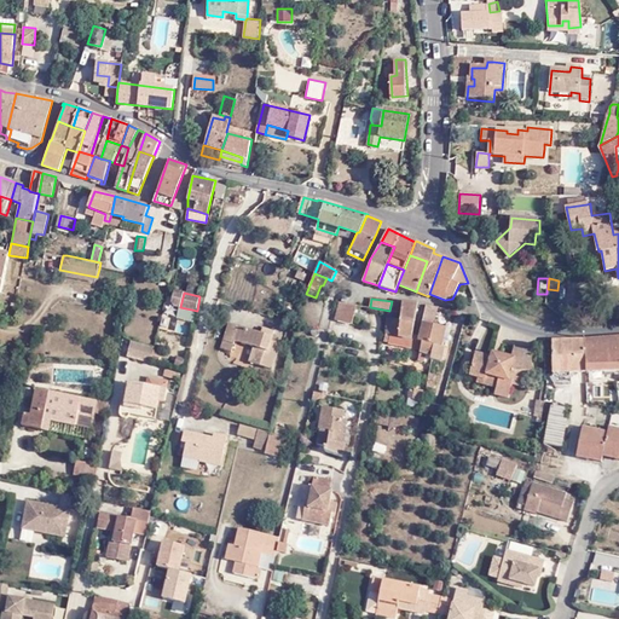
[(351,304),(342,301),(340,301),(336,320),(354,324),(358,305),(351,304)]
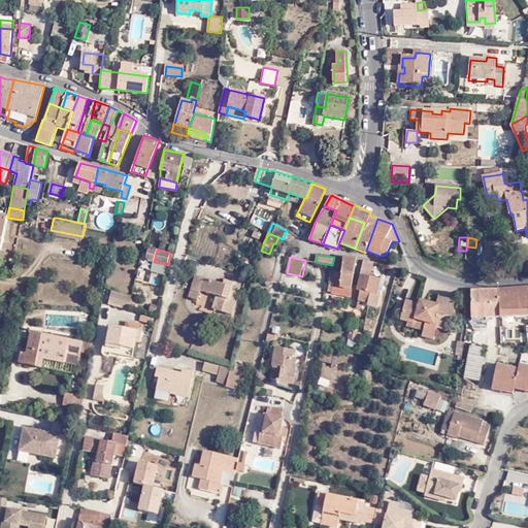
[(352,289),(356,259),(343,258),(341,266),(332,265),(329,284),(333,285),(332,292),(350,296),(352,289)]
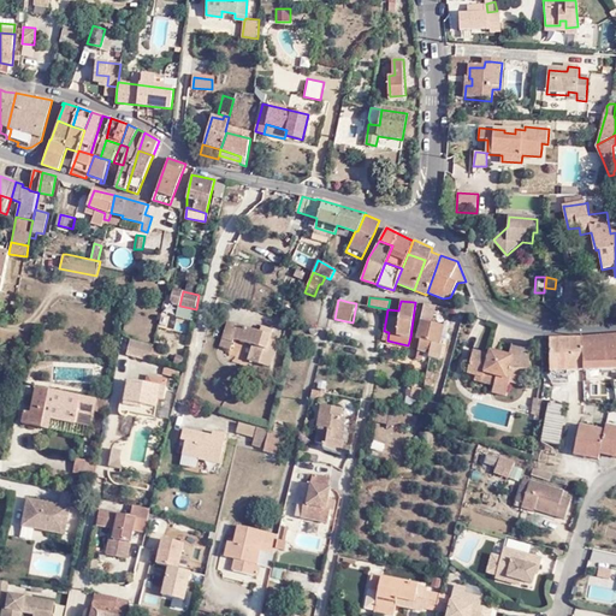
[(432,323),(436,306),(425,303),(415,338),(421,339),(432,342),(433,342),(430,356),(440,359),(443,345),(439,344),(444,325),(432,323)]
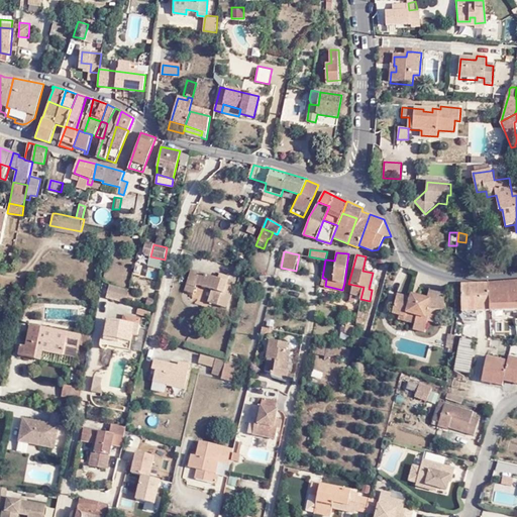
[(227,278),(218,275),(191,268),(185,288),(193,291),(196,283),(213,287),(209,299),(227,304),(233,283),(226,281),(227,278)]
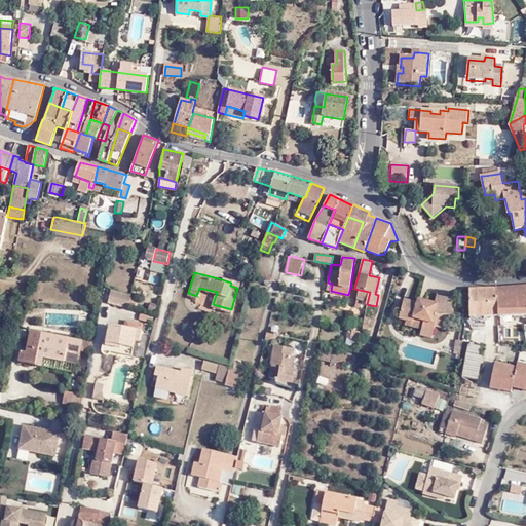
[(525,285),(506,287),(506,286),(496,287),(496,288),(497,314),(497,315),(525,313),(525,285)]
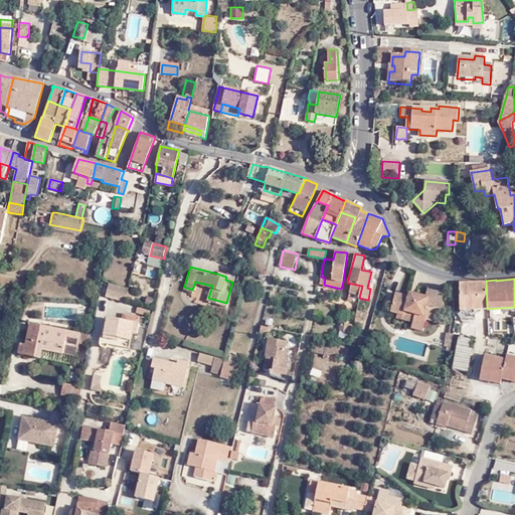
[(352,284),(347,283),(343,282),(341,289),(350,291),(352,284)]
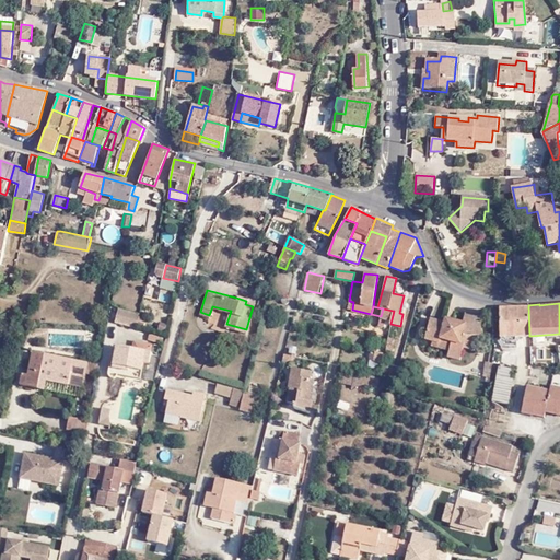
[(529,335),(528,306),(500,307),(500,337),(515,336),(529,335)]
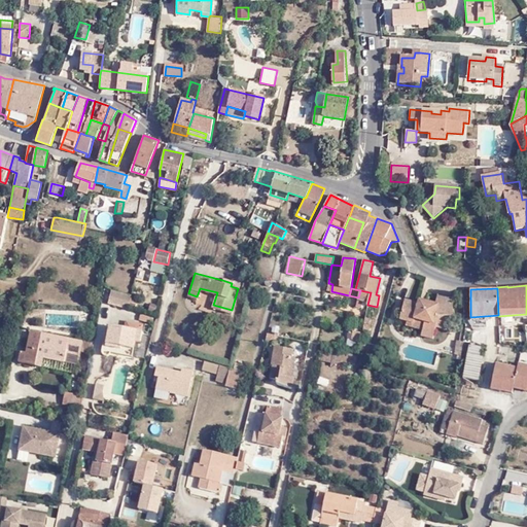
[(129,307),(132,294),(111,289),(108,303),(129,307)]
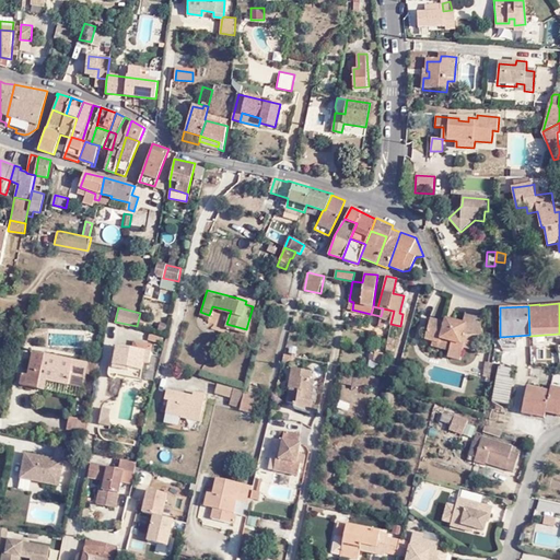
[(391,319),(393,311),(383,308),(381,316),(381,317),(391,319)]
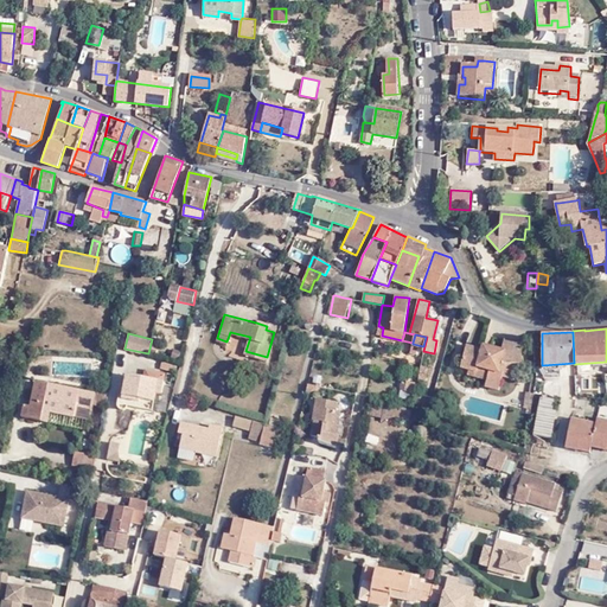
[(502,349),(490,345),(489,351),(480,349),(467,345),(461,366),(470,369),(479,371),(480,368),(490,369),(487,378),(486,385),(500,389),(505,371),(500,370),(503,364),(517,363),(523,362),(523,344),(505,339),(502,349)]
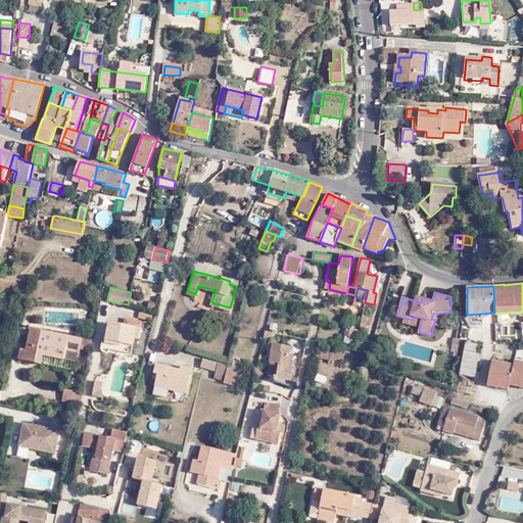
[(443,322),(445,313),(433,314),(431,319),(435,320),(443,322)]
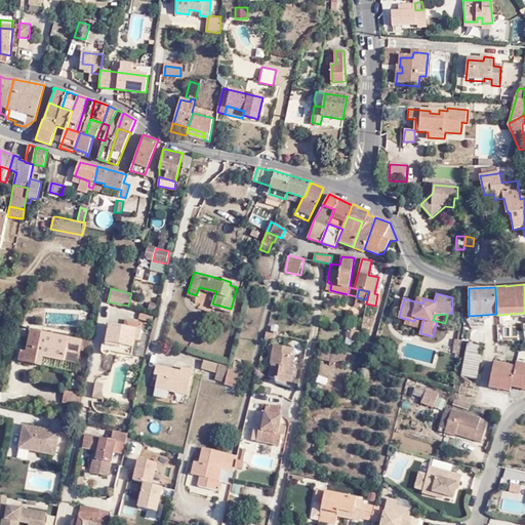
[(414,321),(413,324),(421,327),(423,319),(415,318),(414,321)]
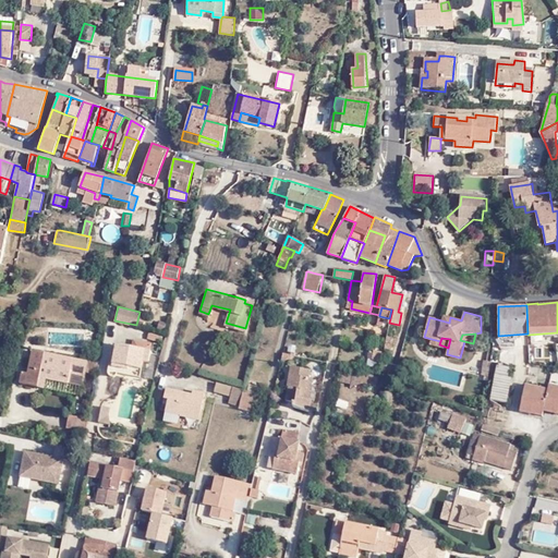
[(152,350),(153,343),(137,340),(136,346),(118,341),(113,363),(132,367),(133,365),(141,367),(144,359),(150,360),(153,351),(152,350)]
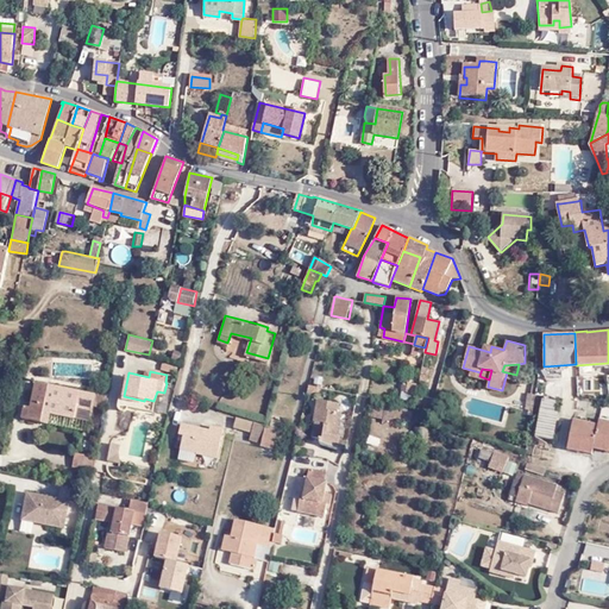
[(51,413),(75,419),(77,406),(93,409),(96,393),(36,381),(31,406),(24,405),(22,418),(49,422),(51,413)]
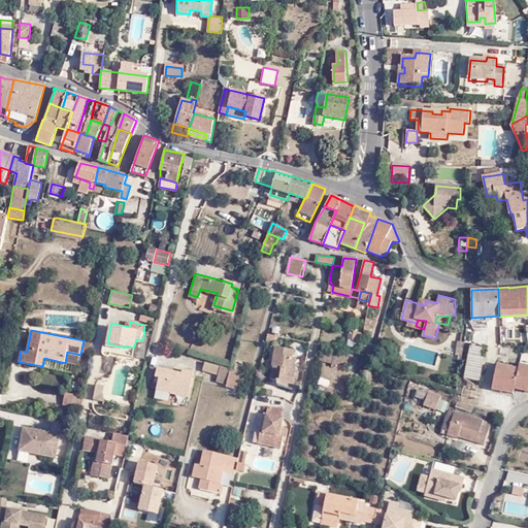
[(362,336),(359,351),(365,352),(368,337),(362,336)]
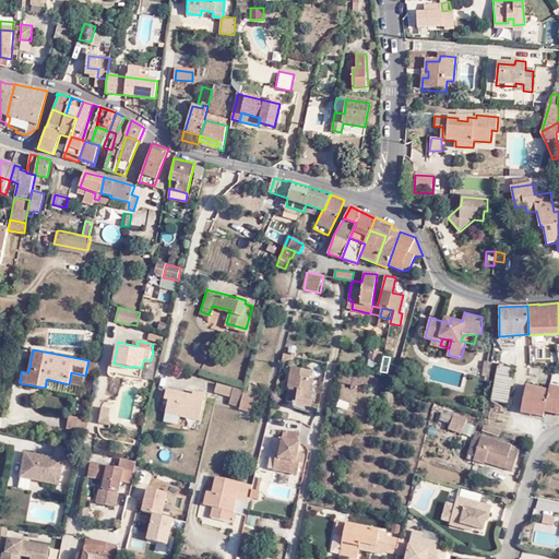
[(310,412),(312,399),(308,399),(310,388),(311,388),(312,384),(313,378),(309,378),(311,369),(292,366),(288,385),(290,387),(287,401),(295,402),(295,406),(310,412)]
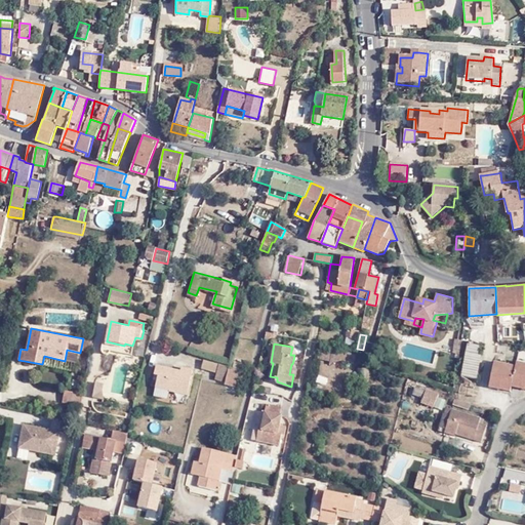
[(476,354),(478,345),(467,344),(461,376),(476,378),(480,355),(476,354)]
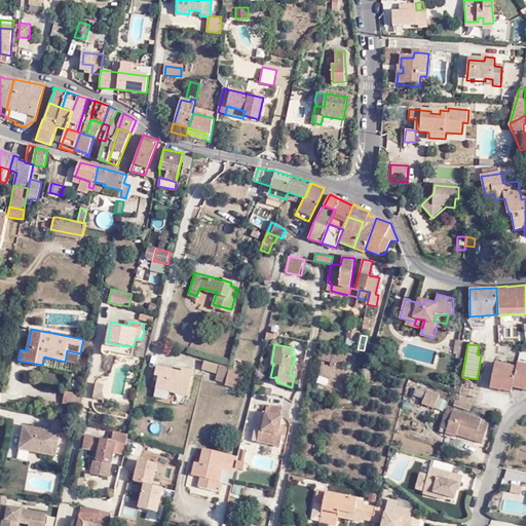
[(67,350),(65,362),(78,364),(80,353),(67,350)]
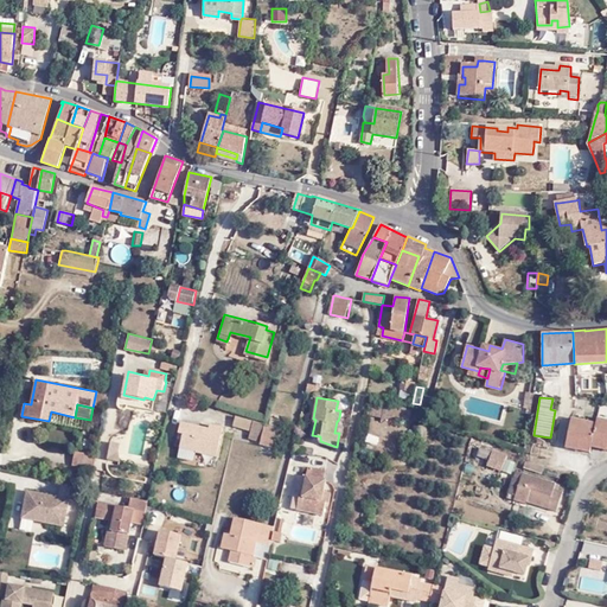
[(250,430),(254,421),(235,416),(232,427),(250,430)]
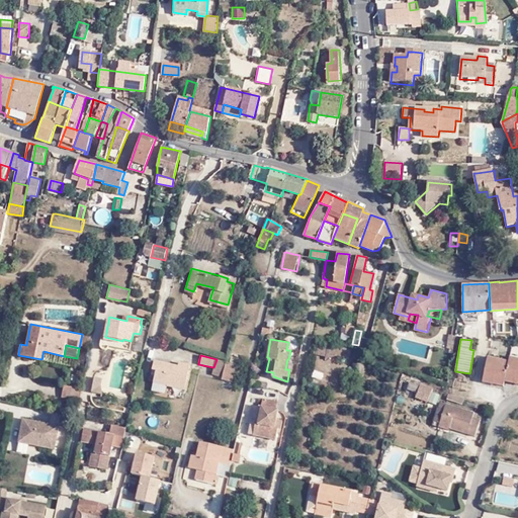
[(285,369),(289,369),(291,370),(294,357),(289,356),(288,359),(287,359),(285,369)]
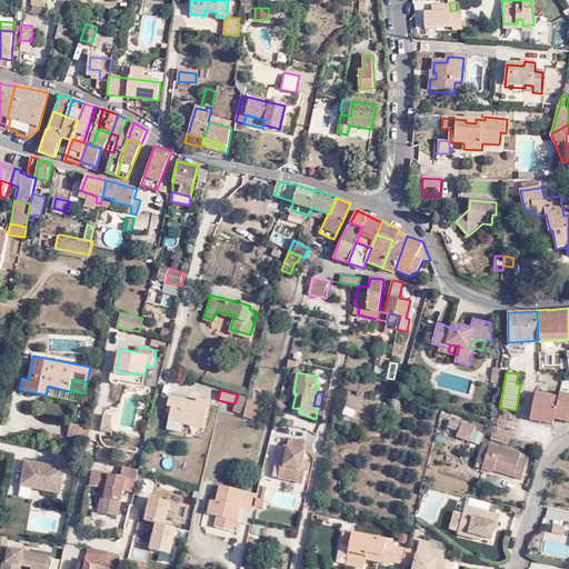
[(555,413),(559,396),(536,391),(530,418),(541,420),(541,417),(553,419),(555,413)]
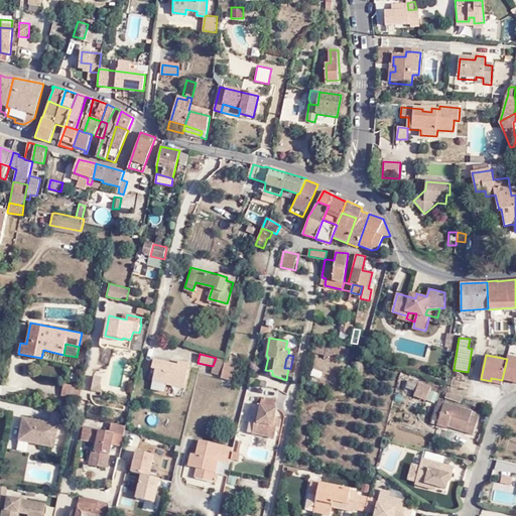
[(515,356),(508,355),(507,359),(503,375),(514,378),(513,382),(515,382),(515,356)]
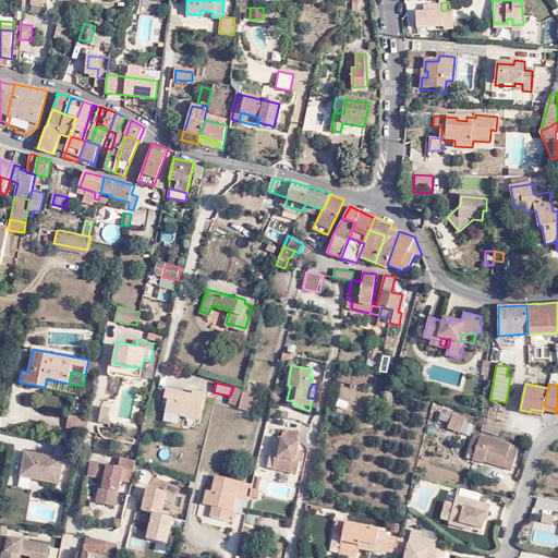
[(240,405),(244,389),(233,387),(230,396),(229,402),(240,405)]
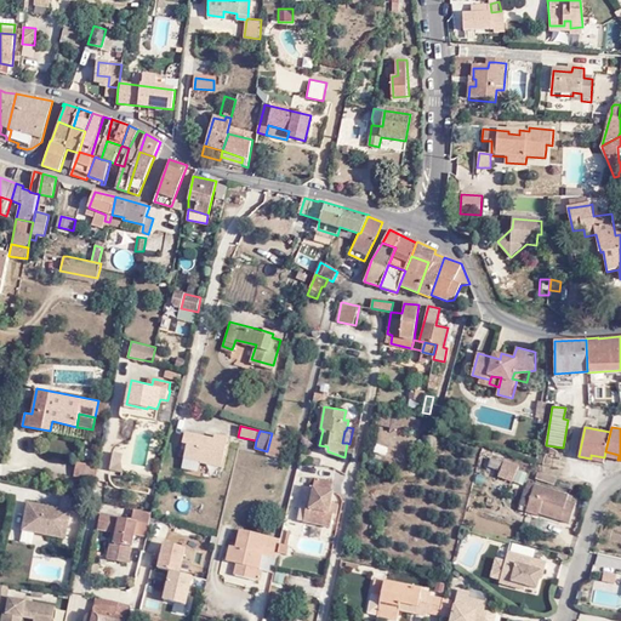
[(223,467),(229,438),(216,436),(215,439),(187,433),(184,445),(188,445),(186,459),(203,462),(203,463),(223,467)]
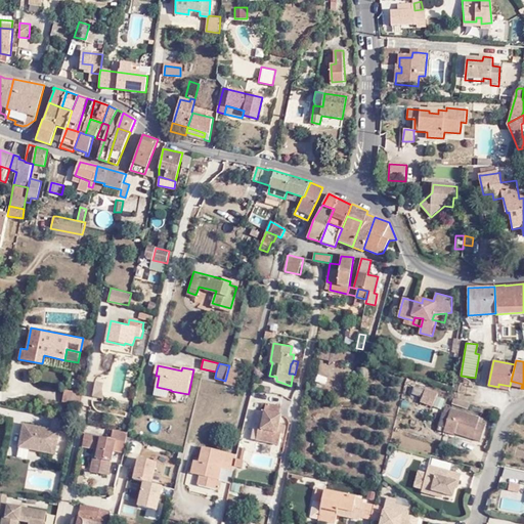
[(225,381),(224,384),(234,386),(239,368),(229,365),(225,381)]
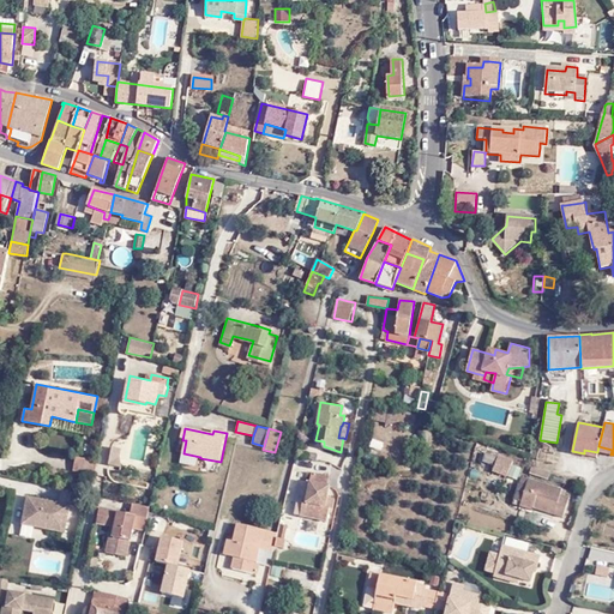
[(251,443),(253,437),(240,433),(238,439),(251,443)]
